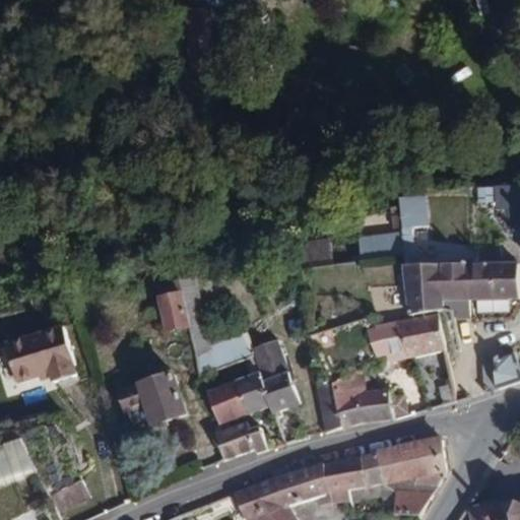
[(401,231),(401,242),(413,242),(413,226),(432,225),(428,196),(399,198),(401,231)]
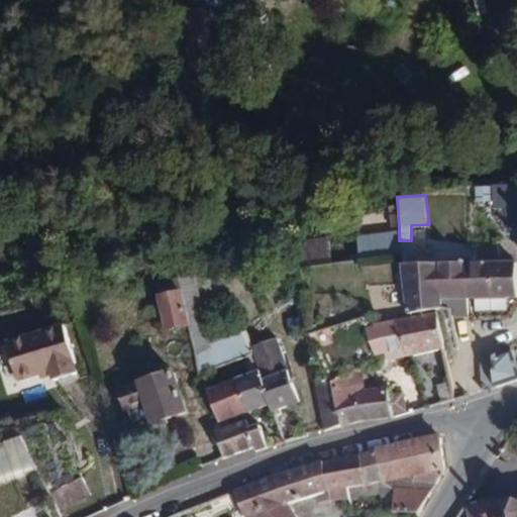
[(357,233),(358,260),(398,254),(400,254),(399,240),(399,229),(357,233)]
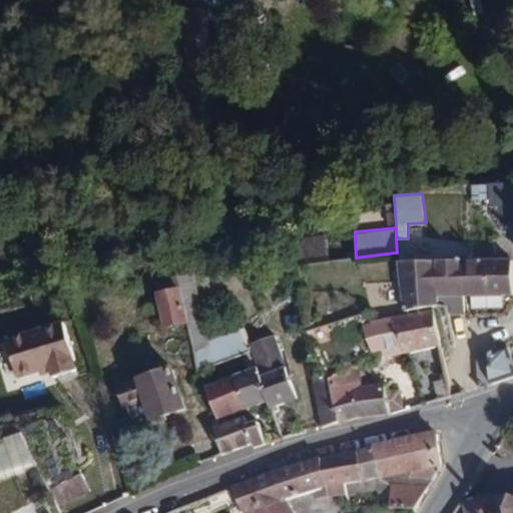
[(330,262),(328,234),(296,238),(298,266),(330,262)]
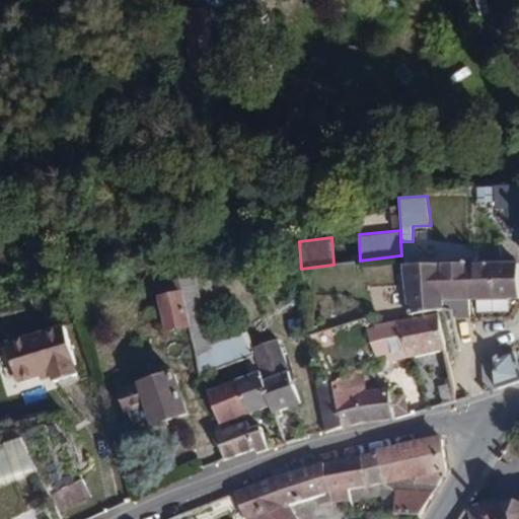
[(518,298),(518,261),(451,263),(400,264),(403,311),(441,310),(441,300),(477,299),(508,298),(518,298)]
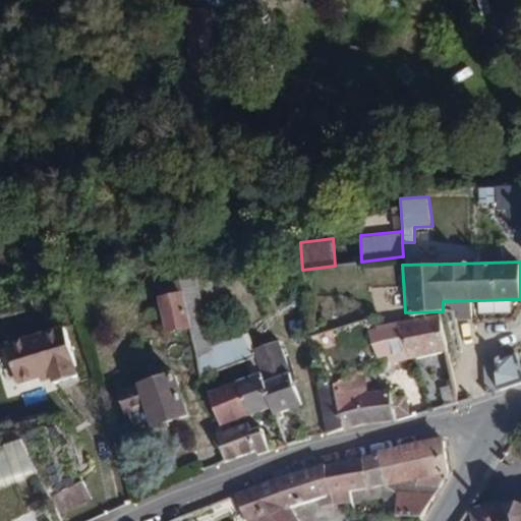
[(180,278),(182,291),(190,330),(200,378),(253,357),(251,349),(243,329),(210,342),(196,275),(180,278)]
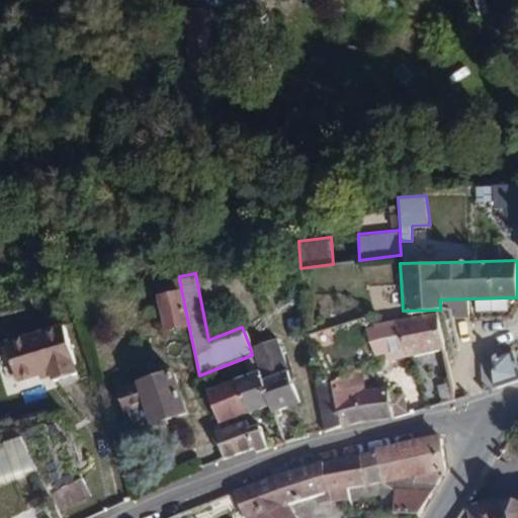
[(189,328),(181,289),(155,294),(163,333),(189,328)]
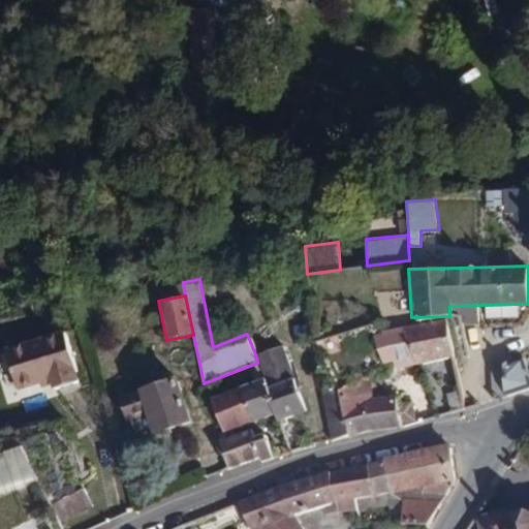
[(517,318),(518,304),(487,305),(488,318),(517,318)]
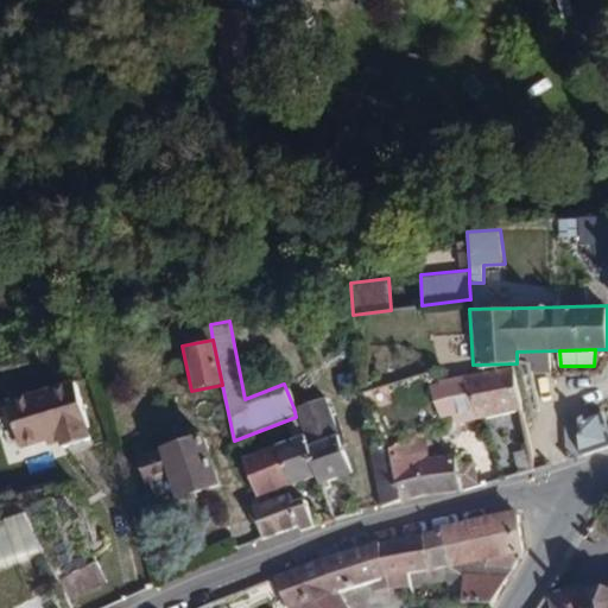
[(520,412),(513,367),(466,378),(476,420),(520,412)]
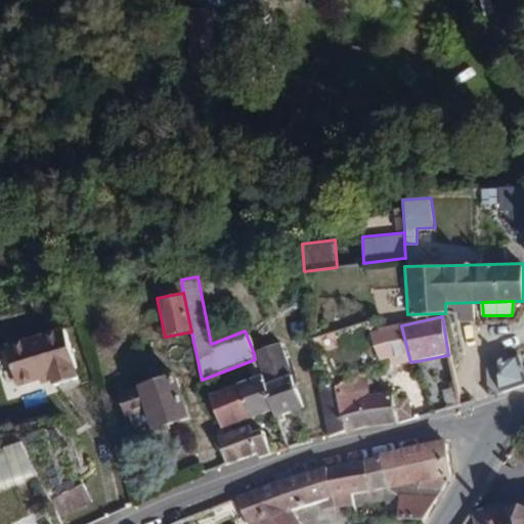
[(64,324),(5,343),(20,392),(80,374),(64,324)]
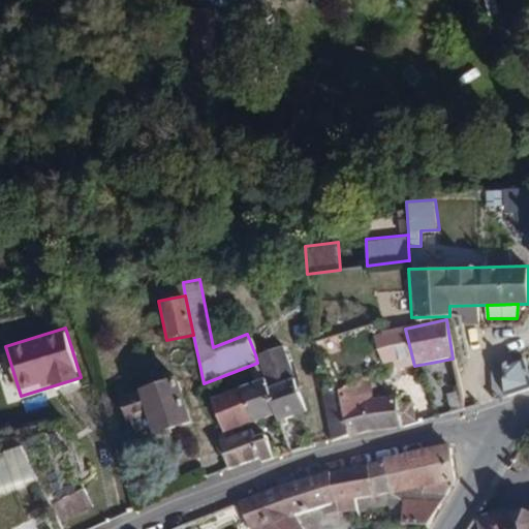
[(414,366),(405,329),(386,333),(372,337),(382,366),(393,364),(395,371),(414,366)]
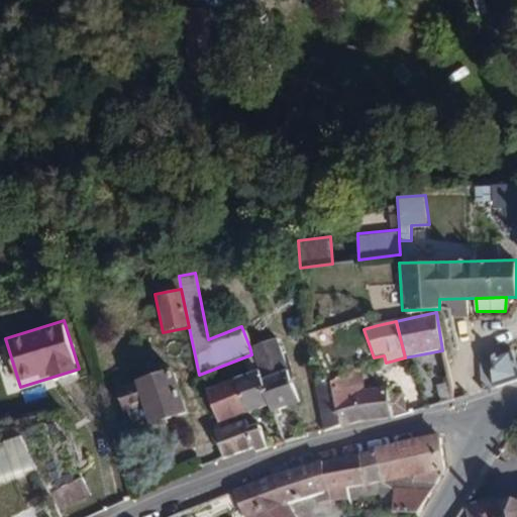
[(296,400),(274,338),(249,346),(251,354),(259,374),(270,403),(271,408),(296,400)]
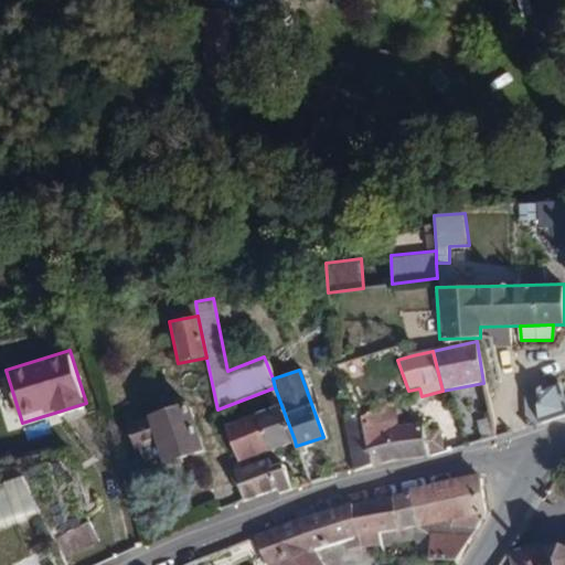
[(563,414),(562,384),(537,385),(536,422),(563,414)]
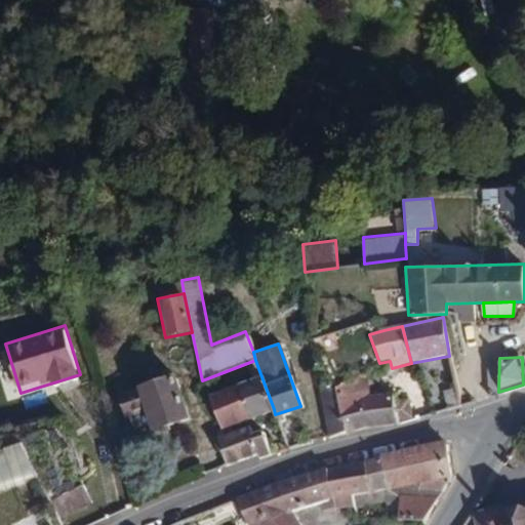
[(191,418),(172,371),(117,393),(125,413),(147,405),(156,432),(191,418)]
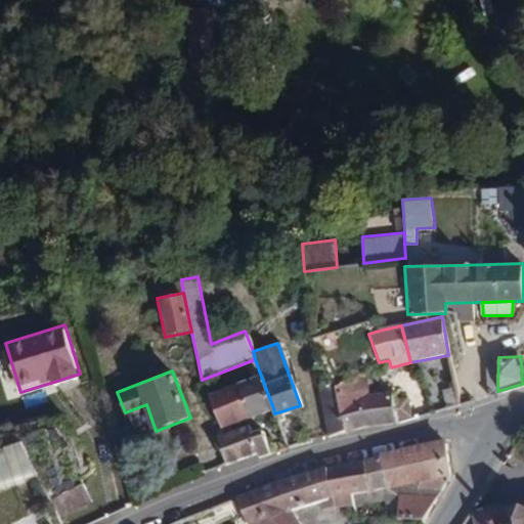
[(362,398),(357,378),(333,382),(339,404),(362,398)]
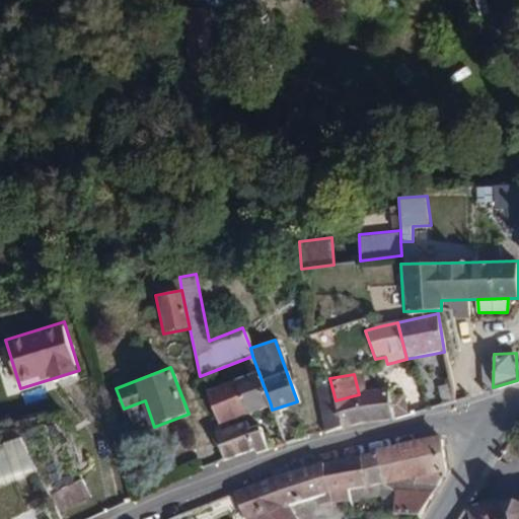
[(271,404),(260,375),(209,393),(219,423),(271,404)]
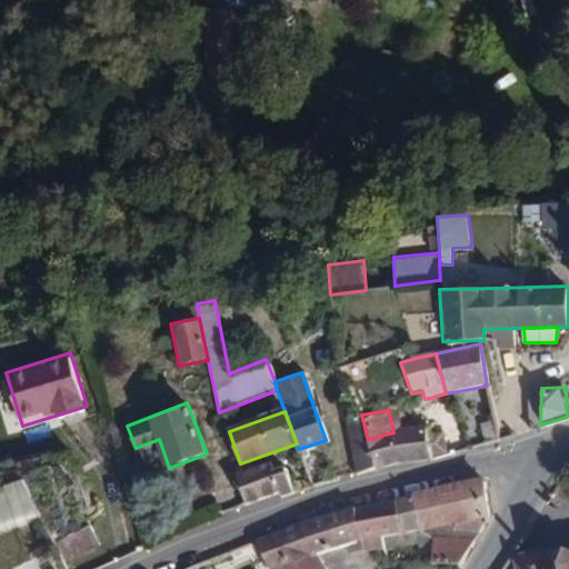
[(498,439),(496,419),(488,420),(489,426),(485,427),(487,442),(498,439)]
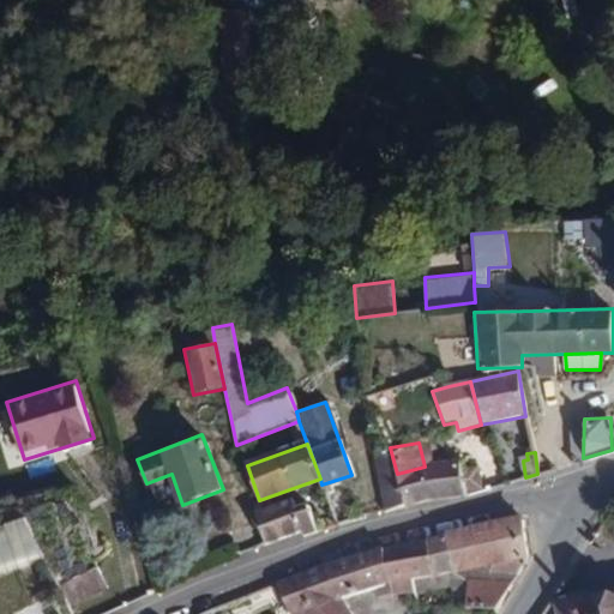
[(432,499),(465,497),(463,482),(479,479),(473,457),(458,461),(458,458),(425,467),(397,474),(407,504),(432,499)]
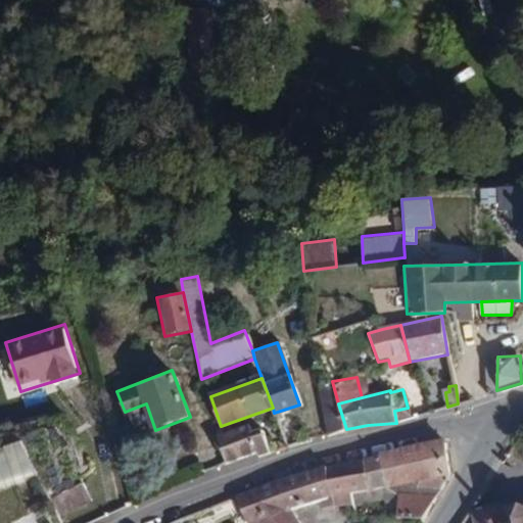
[(346,429),(338,403),(317,409),(326,434),(346,429)]
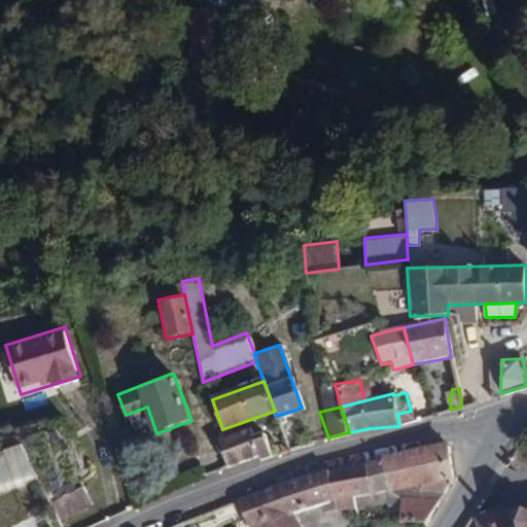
[(259,460),(269,456),(260,435),(242,442),(240,435),(220,442),(229,464),(230,467),(252,458),(259,460)]
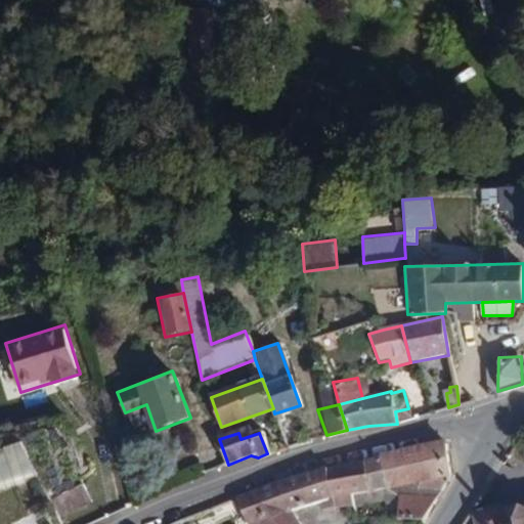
[(448,455),(446,440),(381,454),(391,486),(398,485),(449,476),(448,455)]
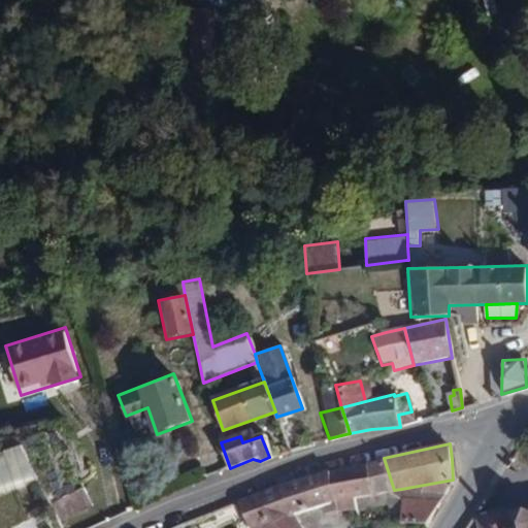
[(21,446),(0,452),(0,493),(38,479),(21,446)]
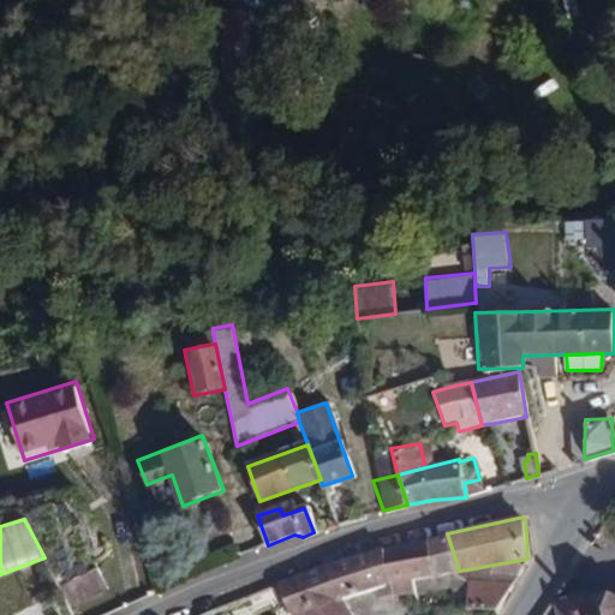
[(459,571),(447,533),(380,550),(389,585),(459,571)]
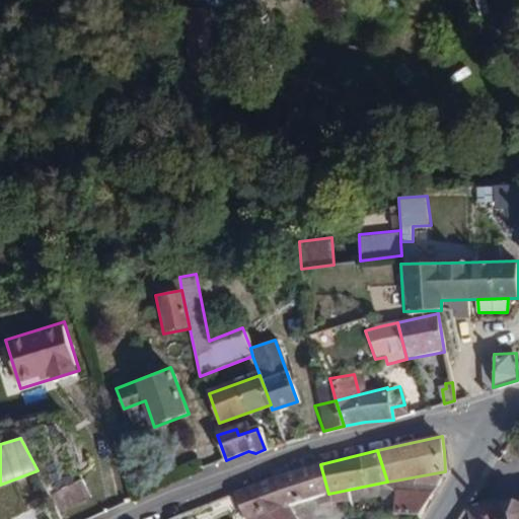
[(328,494),(320,464),(292,472),(267,483),(234,497),(251,518),(287,506),(328,494)]
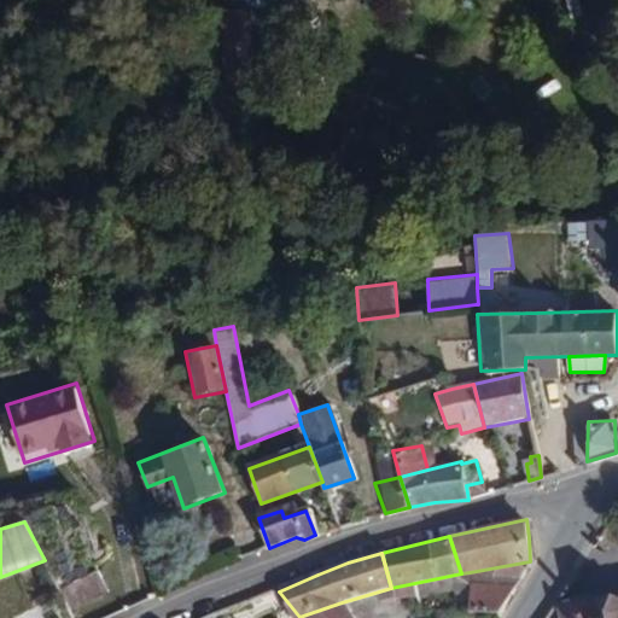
[(500,613),(530,561),(470,572),(468,611),(500,613)]
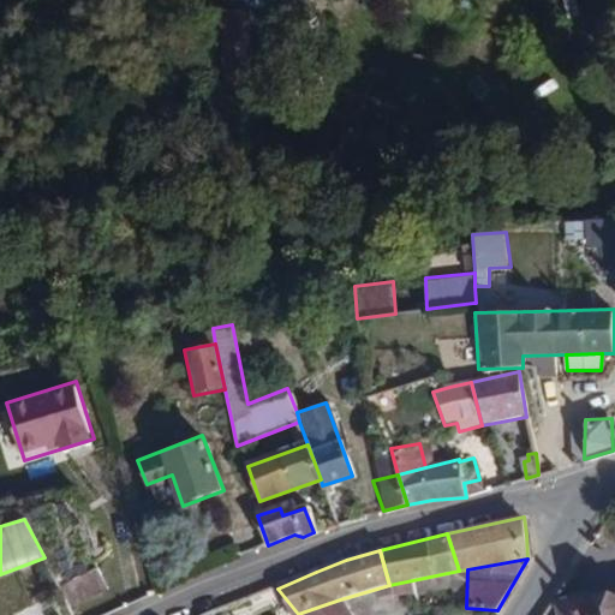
[(614,614),(614,603),(607,607),(601,591),(590,585),(583,587),(583,589),(573,592),(567,603),(571,614),(614,614)]
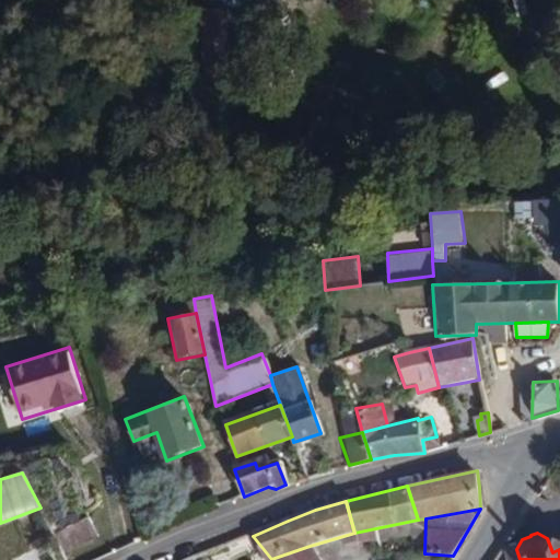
[(318,559),(310,546),(271,559),(318,559)]
